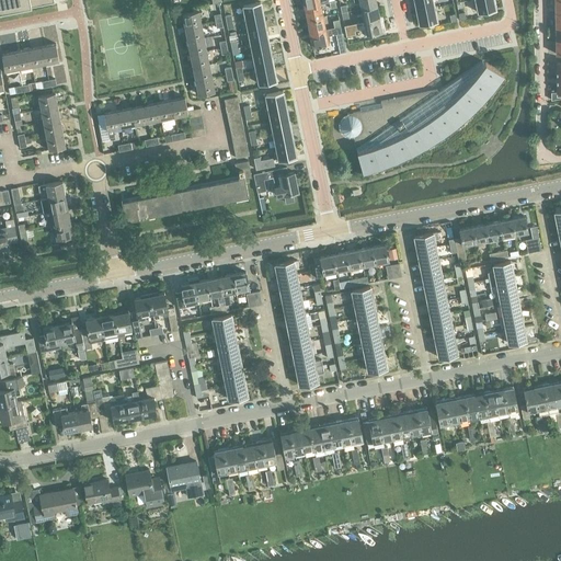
[(0,0),(0,11),(0,12),(0,10),(0,9),(19,6),(20,8),(31,6),(52,2),(50,0),(0,0)]
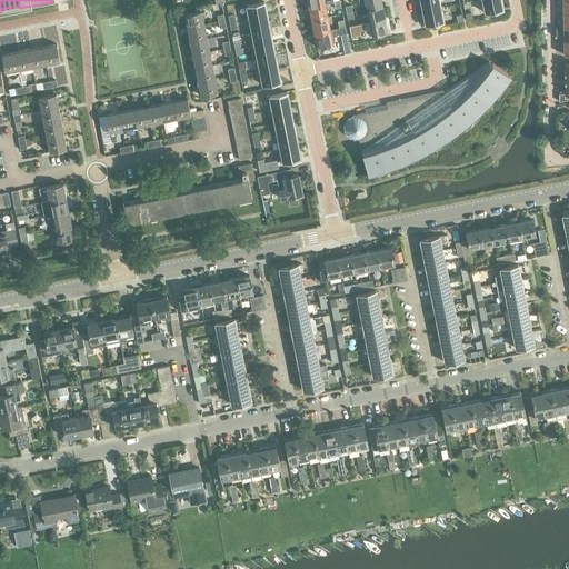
[(440,8),(438,0),(421,0),(423,11),(440,8)]
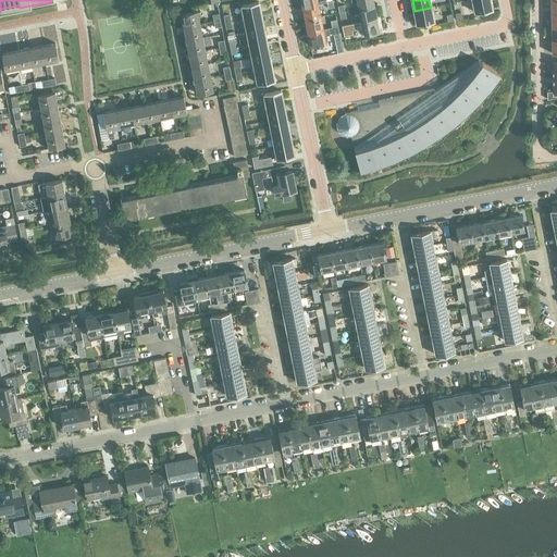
[(492,9),(490,0),(473,0),(475,12),(492,9)]
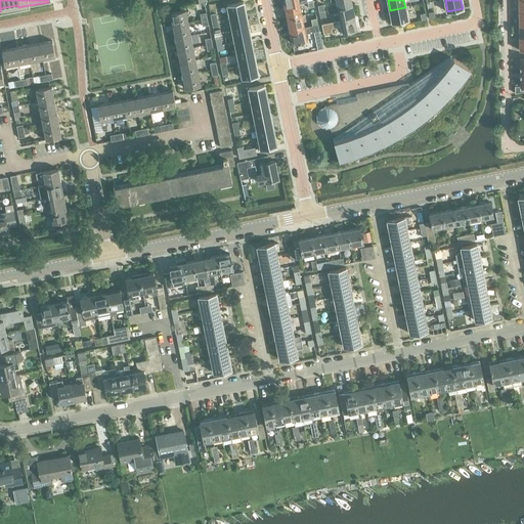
[(432,1),(427,2),(430,18),(448,15),(448,11),(435,14),(432,1)]
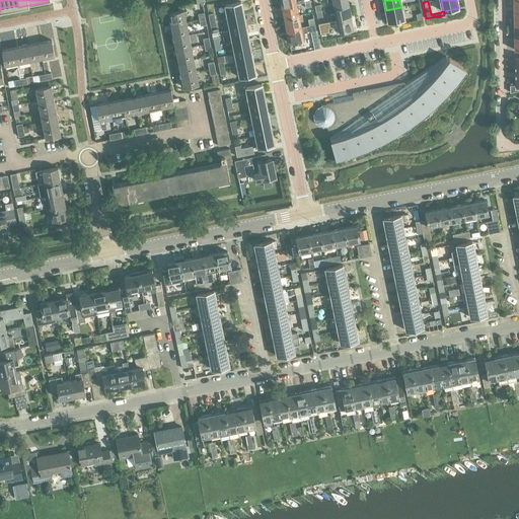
[(219,2),(206,4),(210,21),(215,19),(213,8),(220,7),(219,2)]
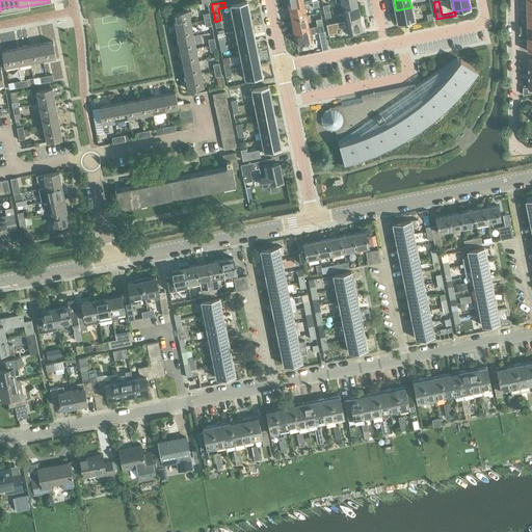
[(232,5),(234,18),(248,15),(246,2),(232,5)]
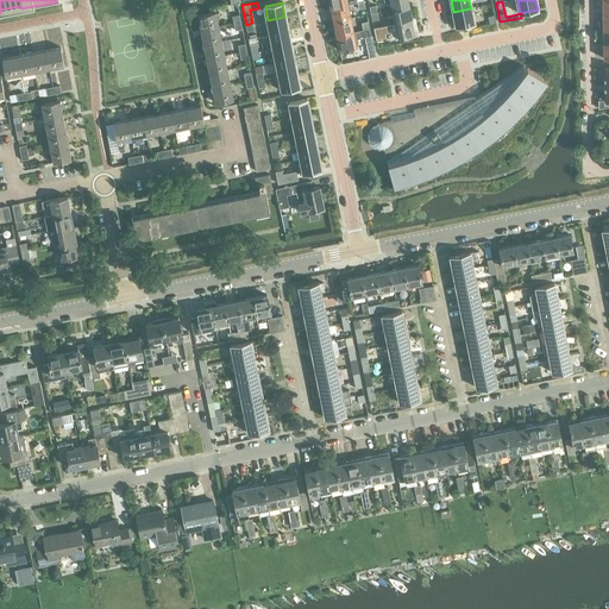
[(351,18),(347,4),(331,7),(333,22),(351,18)]
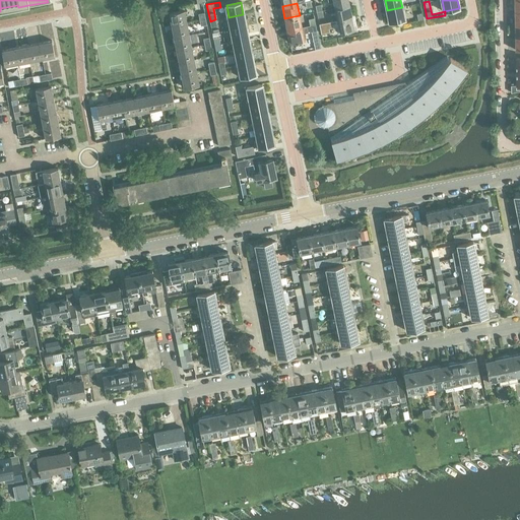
[(352,17),(349,5),(335,8),(337,20),(352,17)]
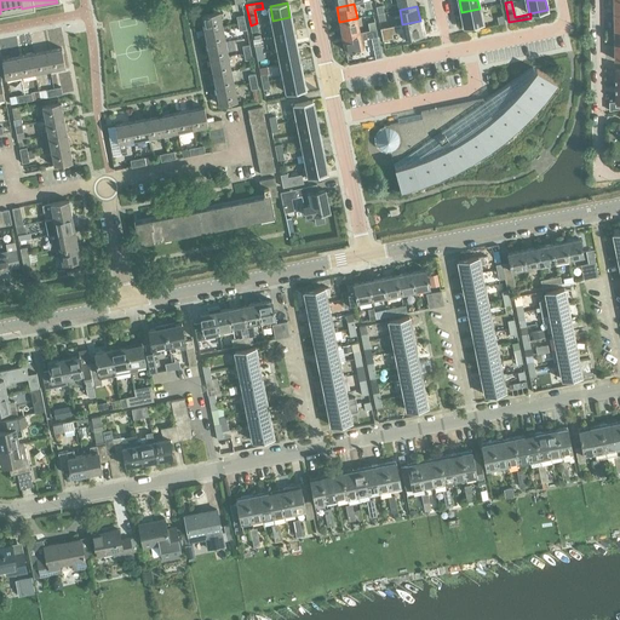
[(465,27),(482,23),(480,9),(461,12),(465,27)]
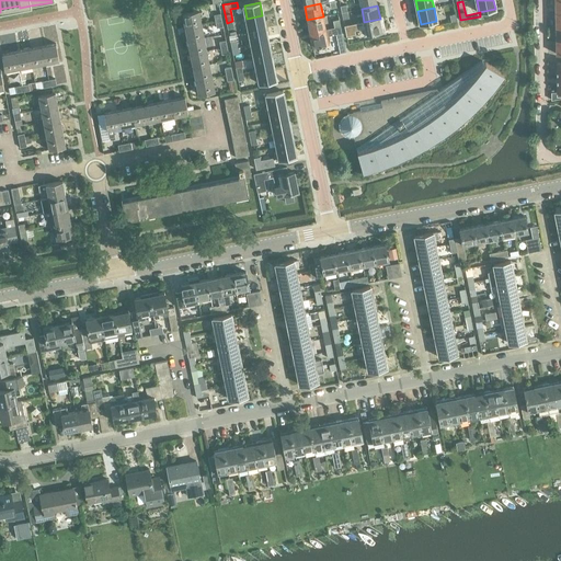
[(193,11),(182,13),(185,27),(202,24),(198,10),(193,11)]
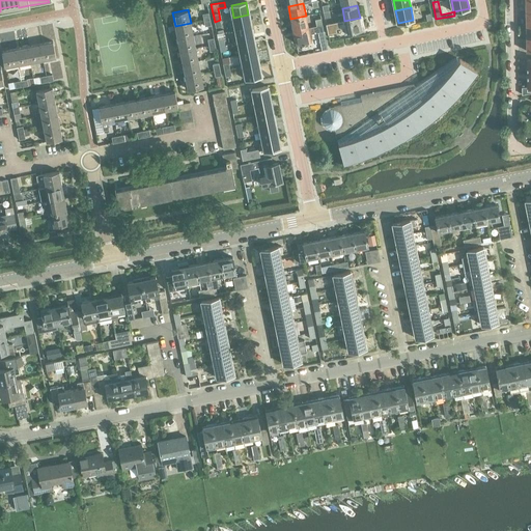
[(248,15),(233,18),(236,30),(251,27),(248,15)]
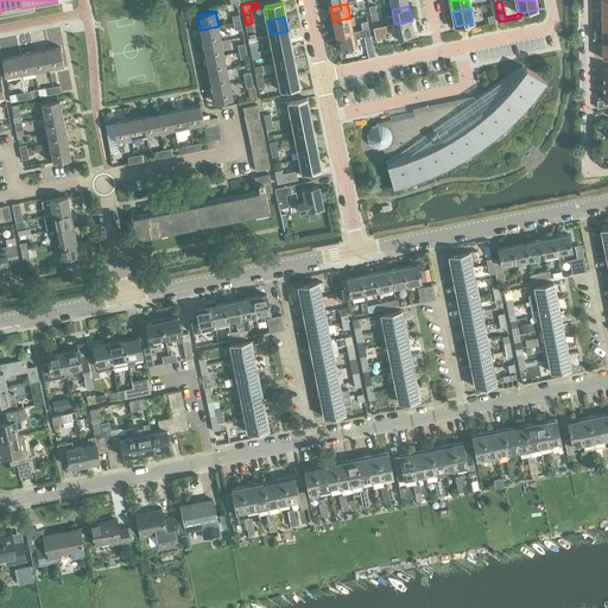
[(353,31),(350,18),(333,21),(336,36),(353,31)]
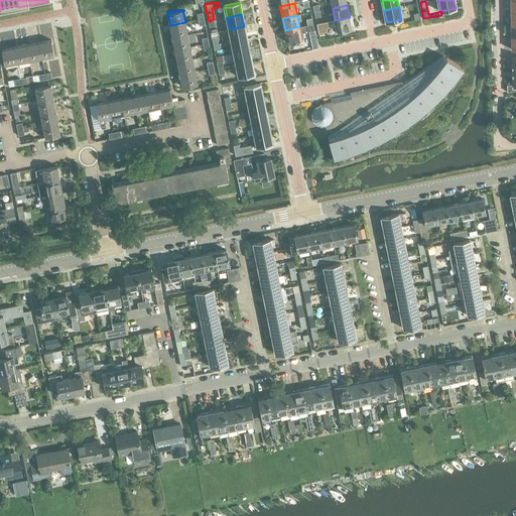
[(335,20),(316,23),(318,33),(327,31),(326,27),(336,25),(338,32),(352,29),(350,17),(335,20)]
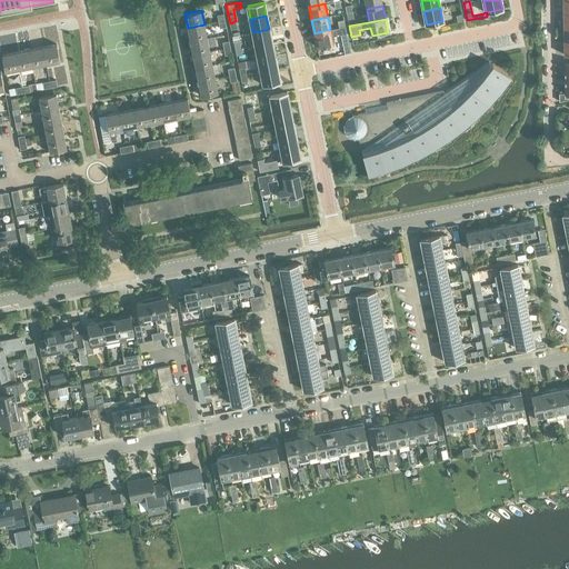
[(207,38),(205,25),(188,28),(190,41),(207,38)]
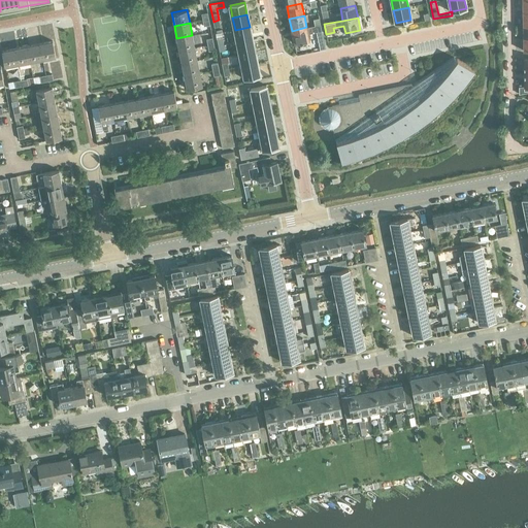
[(321,25),(315,26),(306,27),(292,31),(294,43),(309,40),(308,34),(316,32),(322,31),(321,25)]
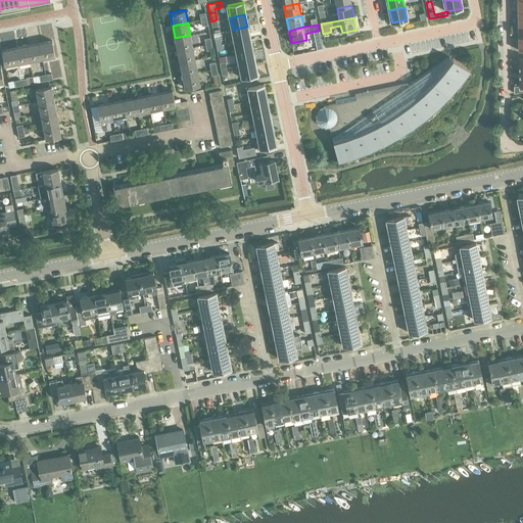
[(233,30),(235,42),(249,39),(247,27),(233,30)]
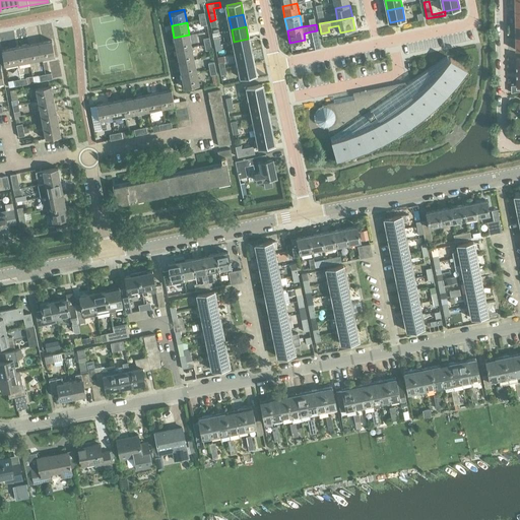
[(174,38),(177,50),(192,47),(189,35),(174,38)]
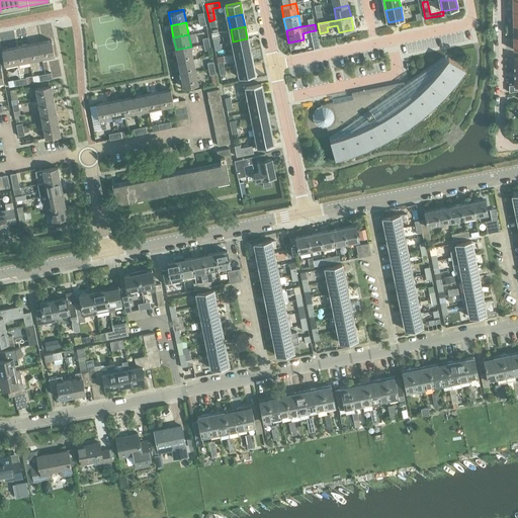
[(250,51),(247,38),(233,41),(235,53),(250,51)]
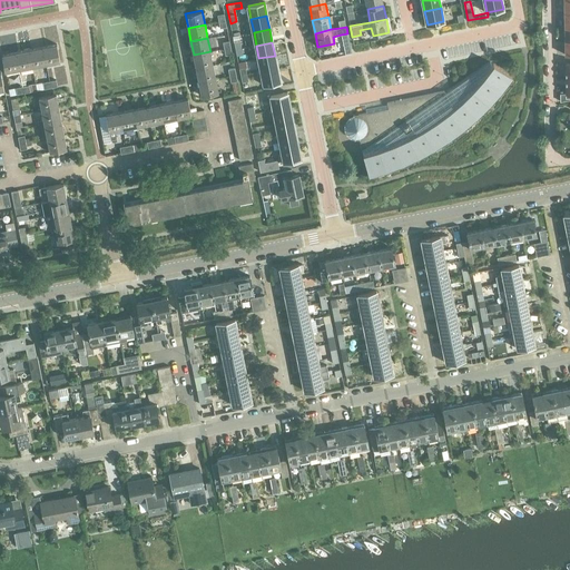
[(60,61),(57,45),(43,47),(47,65),(60,61)]
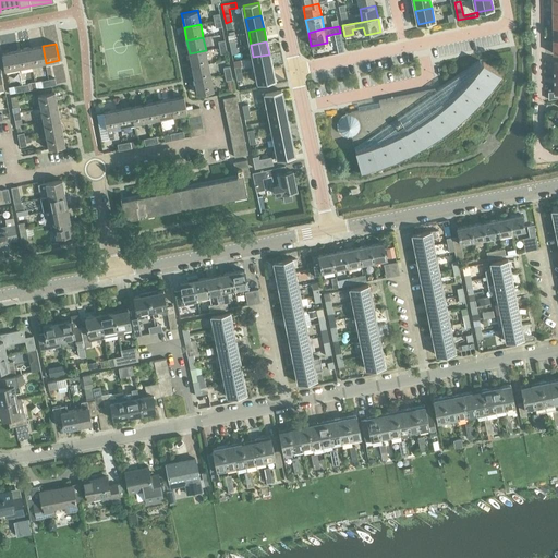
[(43,46),(28,49),(32,65),(46,63),(43,46)]
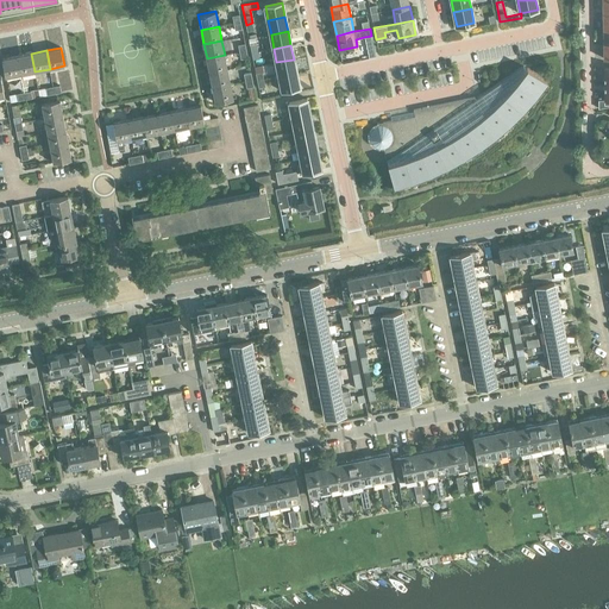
[(26,73),(35,71),(31,54),(17,56),(20,74),(24,93),(25,100),(32,99),(31,92),(27,92),(27,87),(26,77),(26,73)]
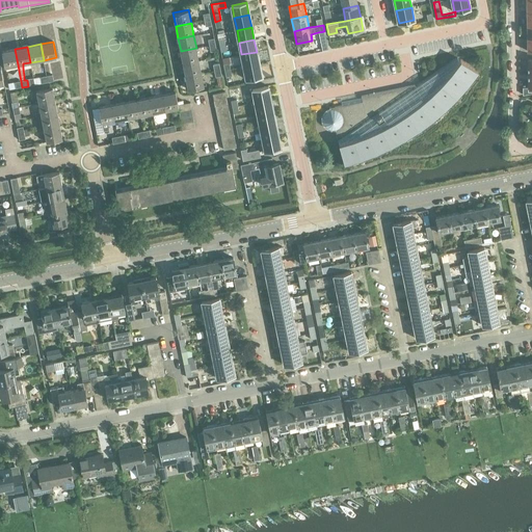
[(198,60),(196,48),(181,51),(183,63),(198,60)]
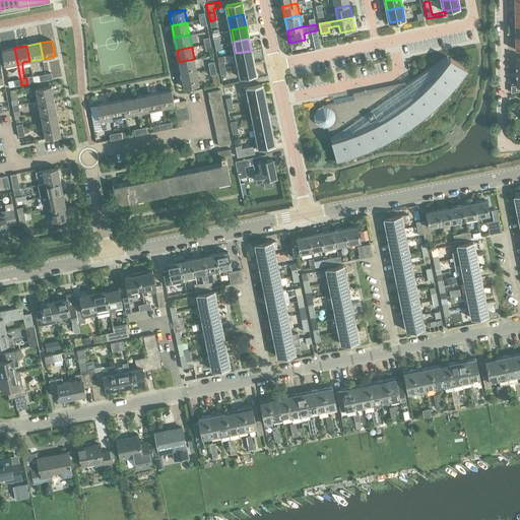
[(4,66),(17,63),(14,48),(2,51),(4,66)]
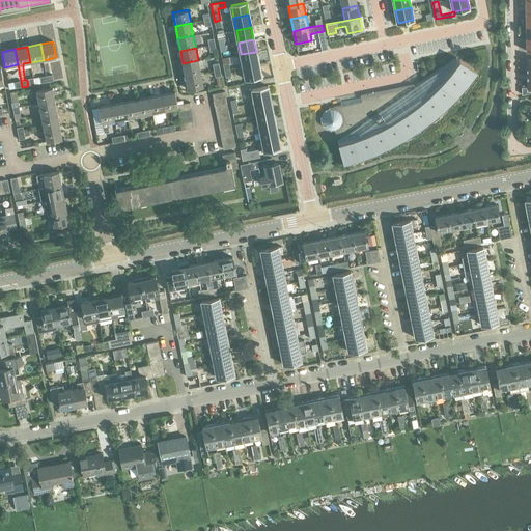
[(238,60),(239,67),(244,66),(258,63),(256,52),(241,54),(242,59),(238,60)]
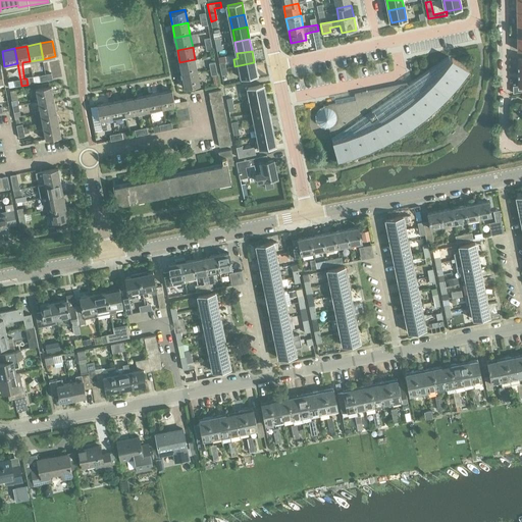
[(318,112),(317,115),(317,119),(318,122),(321,125),(325,126),(328,126),(332,141),(337,161),(357,155),(376,148),(395,139),(411,127),(427,115),(442,102),(457,87),(469,70),(452,58),(449,56),(412,82),(408,85),(407,84),(354,94),(355,99),(335,103),(323,105),(323,107),(320,109),(318,112)]
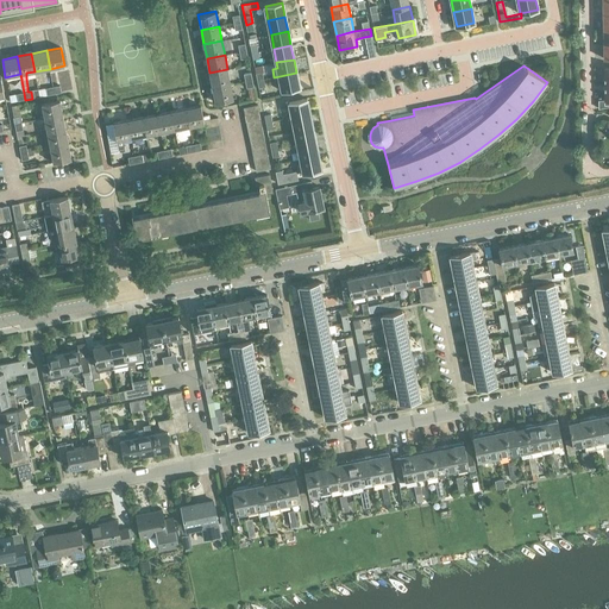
[(209,73),(212,88),(231,85),(227,69),(209,73)]
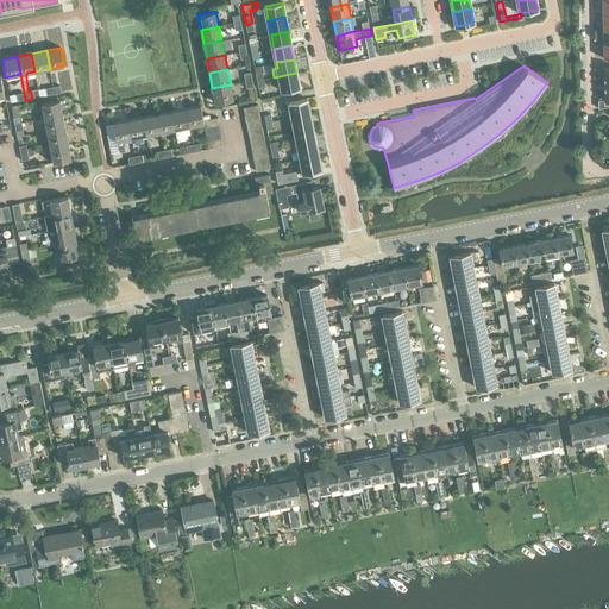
[(296,73),(280,76),(281,85),(282,92),(299,88),(296,73)]
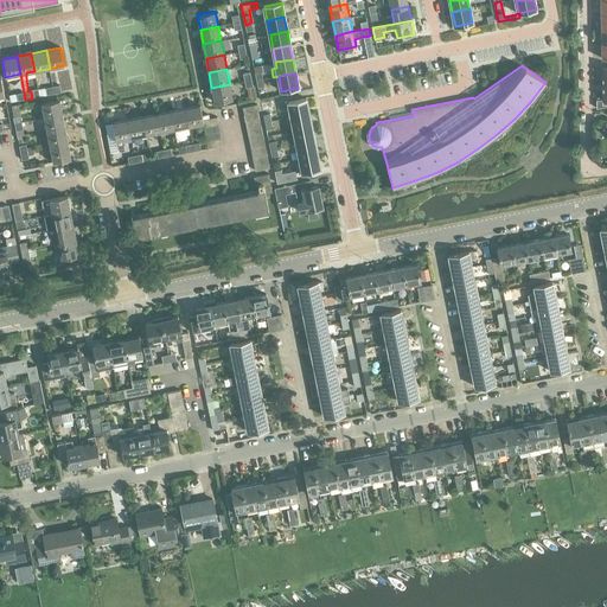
[(232,98),(230,84),(211,88),(215,102),(232,98)]
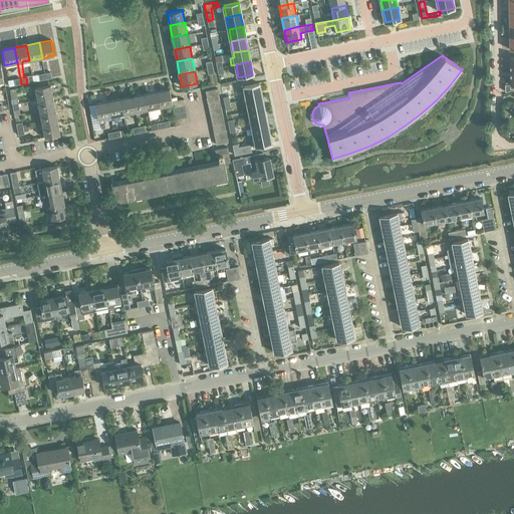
[(224,103),(230,102),(247,99),(261,96),(258,83),(244,86),(245,92),(240,93),(241,96),(233,97),(232,96),(233,95),(231,85),(221,87),(224,103)]
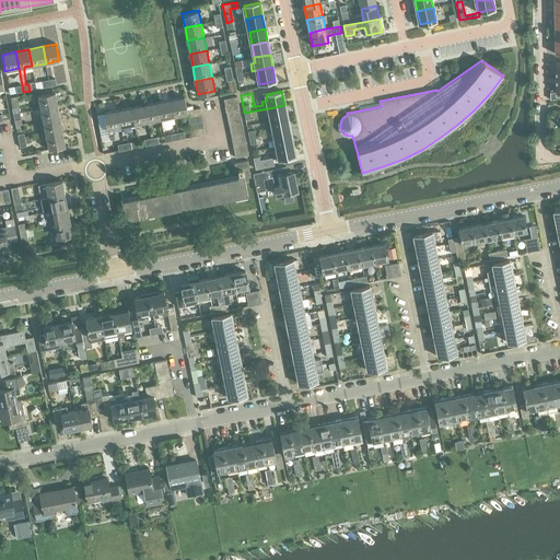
[(55,92),(38,95),(41,109),(58,106),(55,92)]
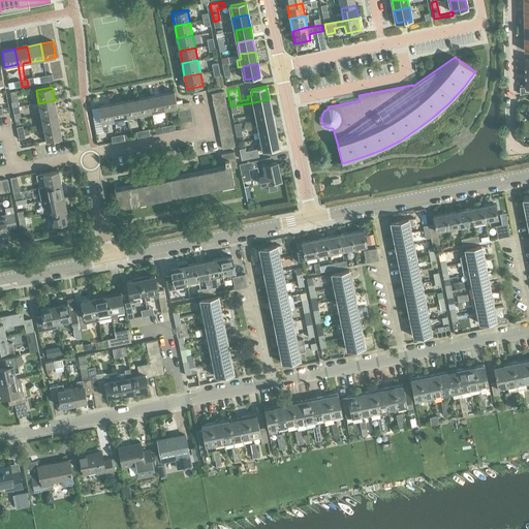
[(175,91),(161,94),(164,111),(177,107),(177,104),(175,91)]
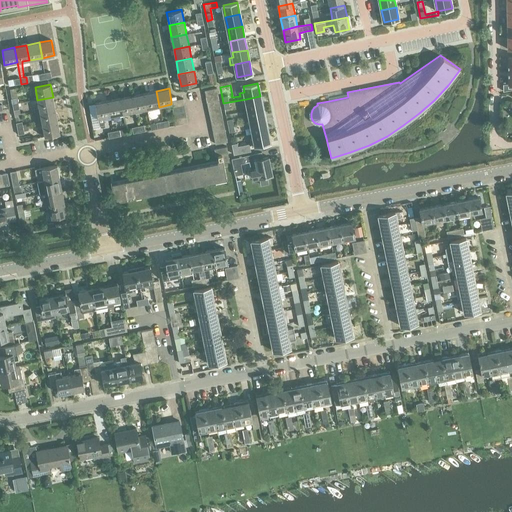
[(204,90),(205,96),(218,94),(216,88),(204,90)]
